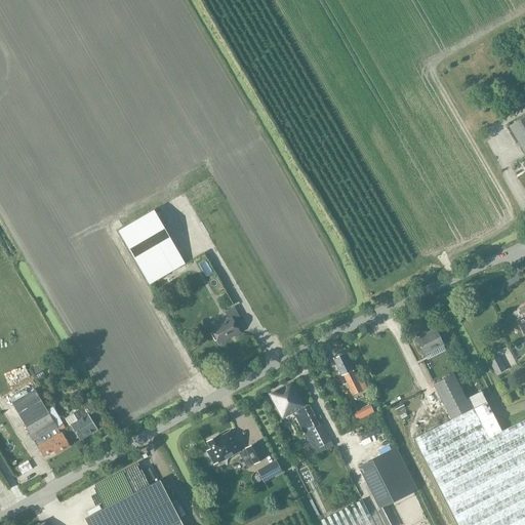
[(524,117),(510,126),(524,151),(524,117)]
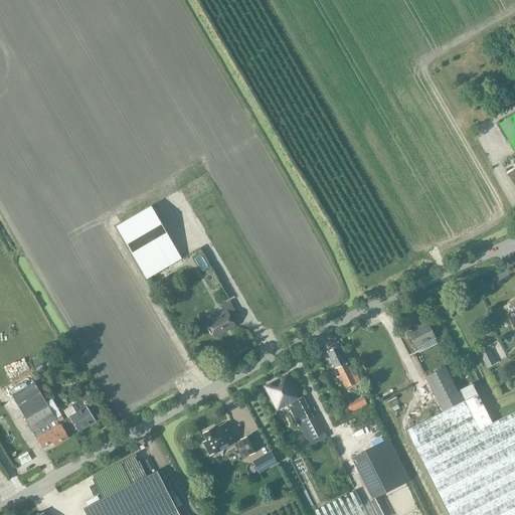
[(151,206),(116,226),(147,279),(181,259),(151,206)]
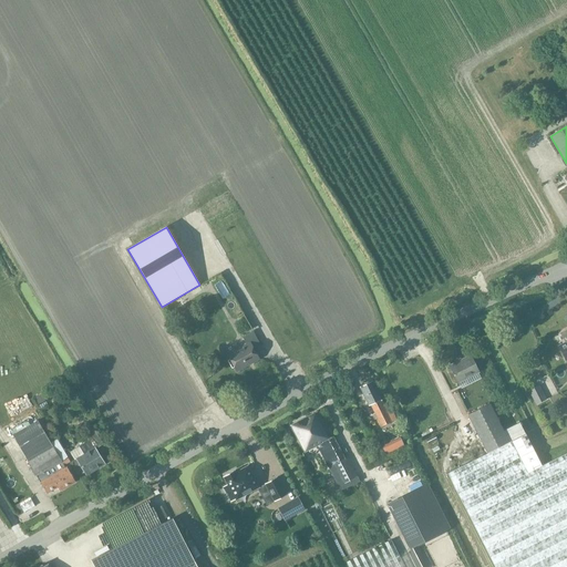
[(237,300),(228,303),(230,309),(239,306),(237,300)]
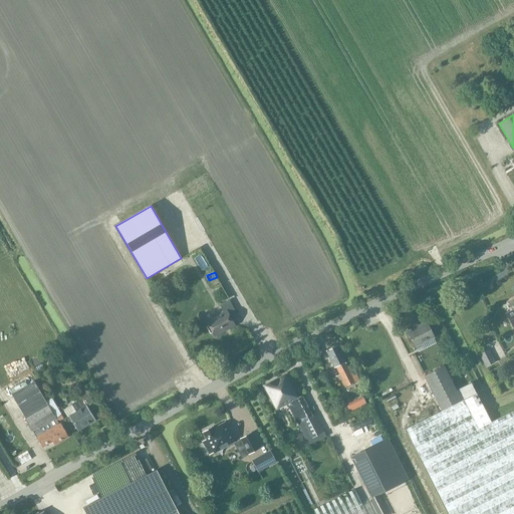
[(17,303),(20,309),(28,305),(26,299),(17,303)]
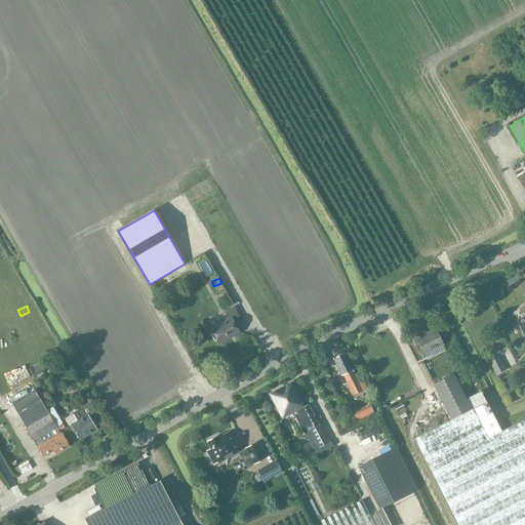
[(228,320),(211,329),(219,344),(240,332),(235,324),(241,320),(234,308),(225,313),(228,320)]
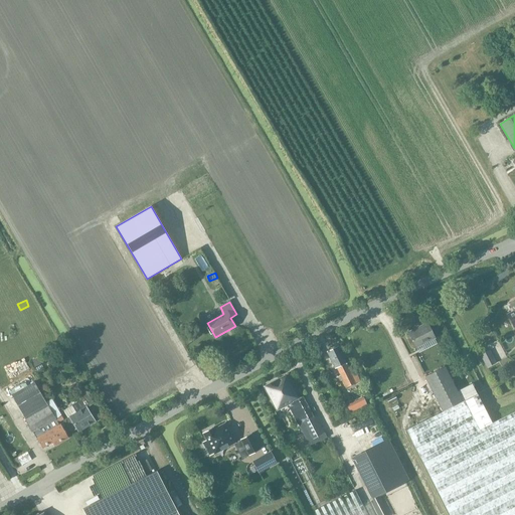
[(408,333),(415,347),(435,338),(427,323),(408,333)]
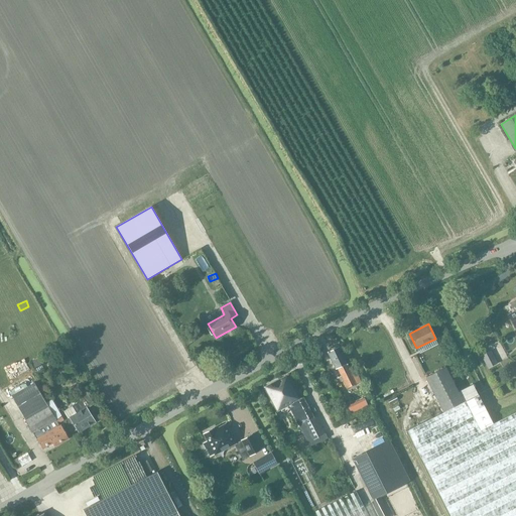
[(337,370),(339,369),(349,389),(363,382),(358,373),(354,375),(348,364),(349,363),(341,347),(329,353),(337,370)]
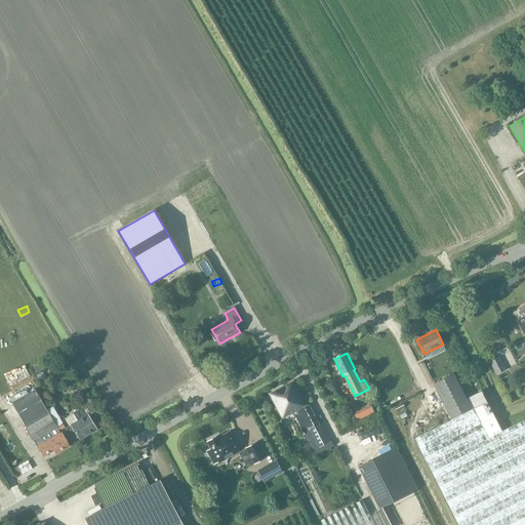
[(489,361),(496,374),(506,369),(498,356),(489,361)]
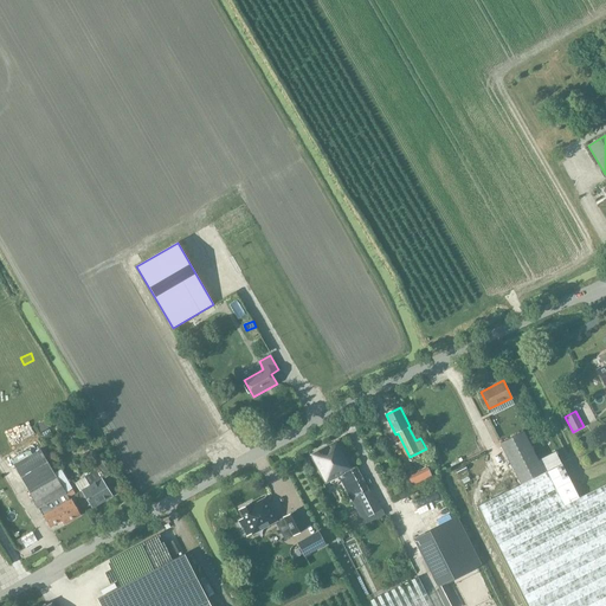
[(42,433),(53,425),(49,418),(37,426),(42,433)]
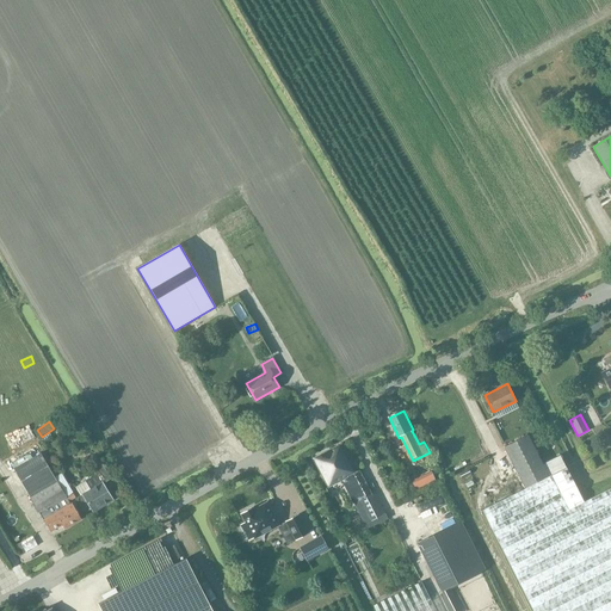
[(528,436),(505,448),(525,488),(548,476),(543,464),(528,436)]
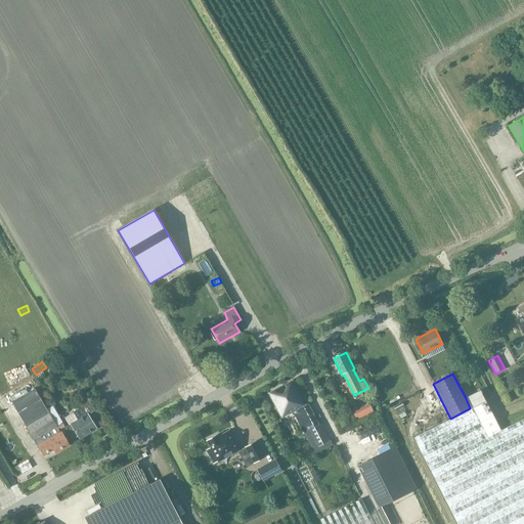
[(293,410),(300,423),(303,430),(320,422),(310,402),(307,403),(295,379),(268,393),(281,417),(293,410)]
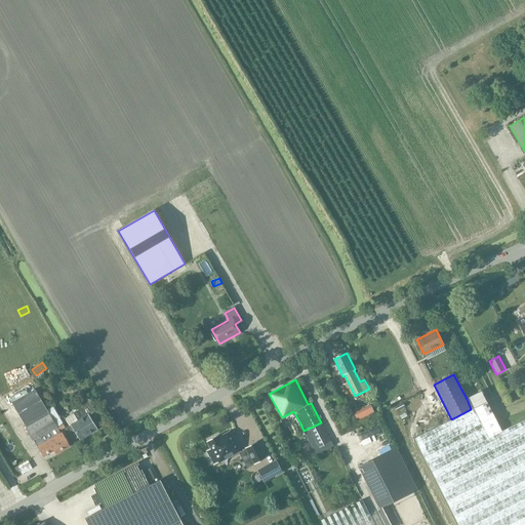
[(75,393),(78,398),(85,394),(86,395),(87,394),(84,388),(75,393)]
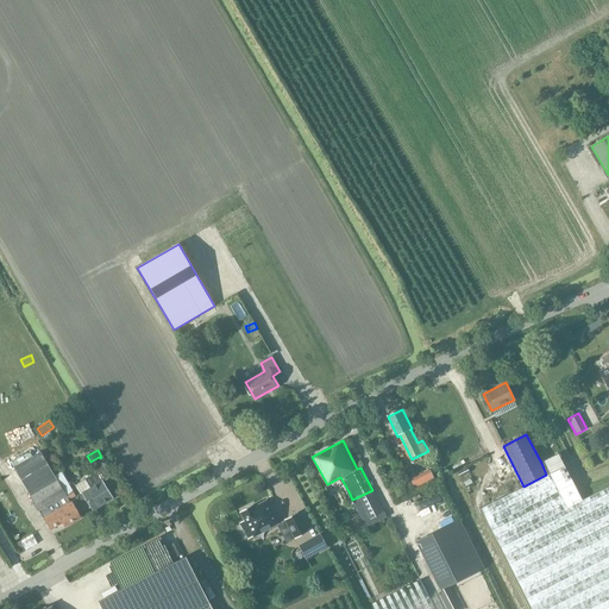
[(42,452),(16,466),(51,531),(64,523),(67,527),(82,518),(73,502),(71,502),(70,500),(76,496),(68,481),(63,471),(56,476),(42,452)]
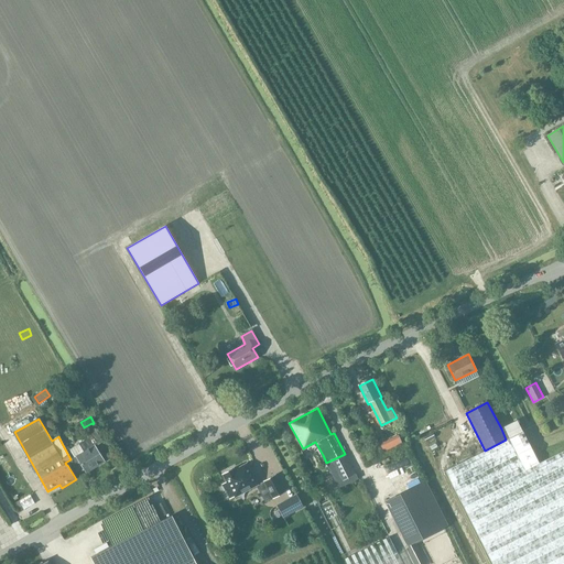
[(517,421),(501,429),(506,440),(522,432),(517,421)]
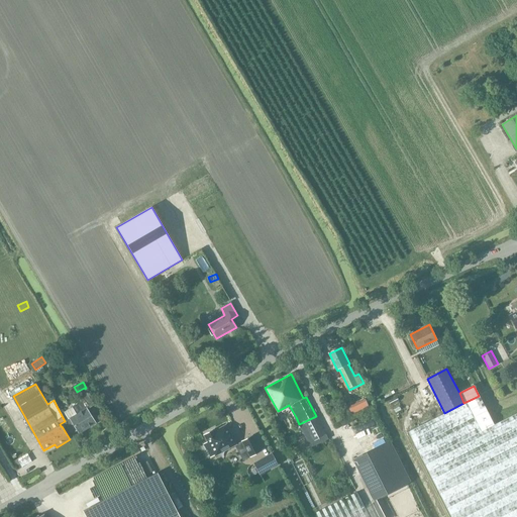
[(84,388),(77,392),(82,401),(74,406),(79,413),(71,418),(80,432),(96,423),(88,408),(94,405),(85,389),(84,388)]
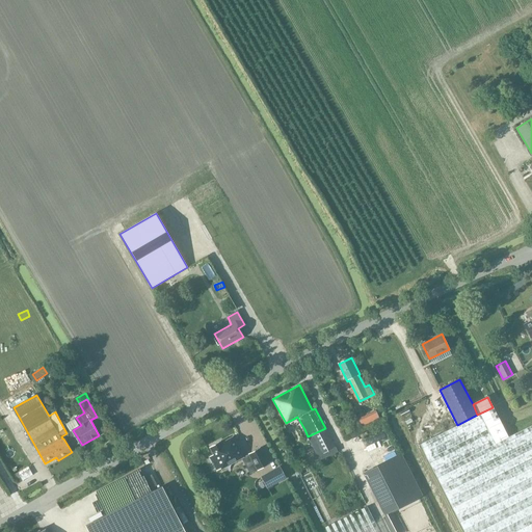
[(457,426),(421,444),(428,458),(464,531),(531,531),(531,425),(508,437),(494,407),(494,408),(493,407),(477,415),(457,425),(457,426)]
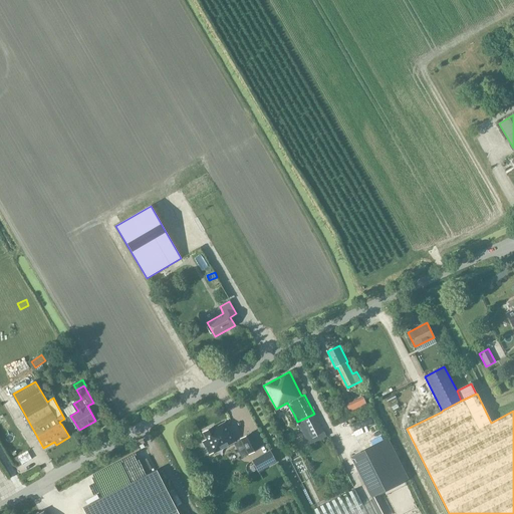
[(357,409),(354,402),(346,406),(350,413),(357,409)]
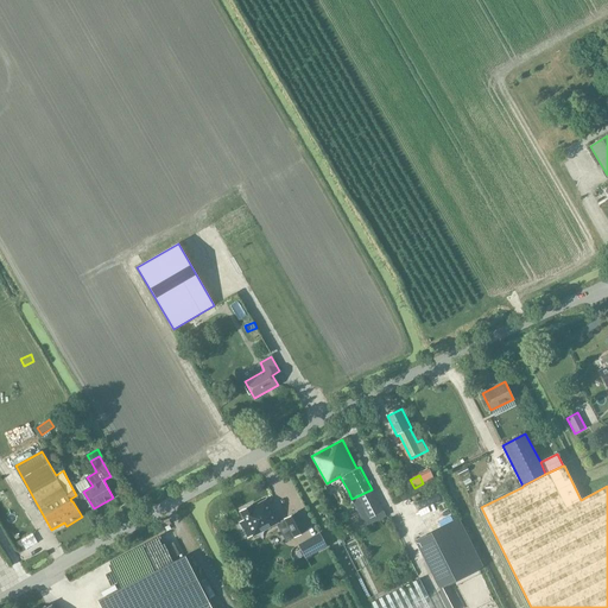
[(240,512),(253,536),(278,523),(266,500),(253,507),(252,505),(240,512)]
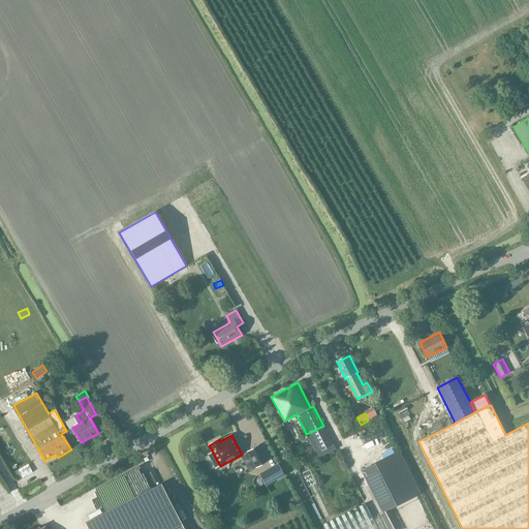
[(247,452),(256,468),(267,462),(258,445),(247,452)]
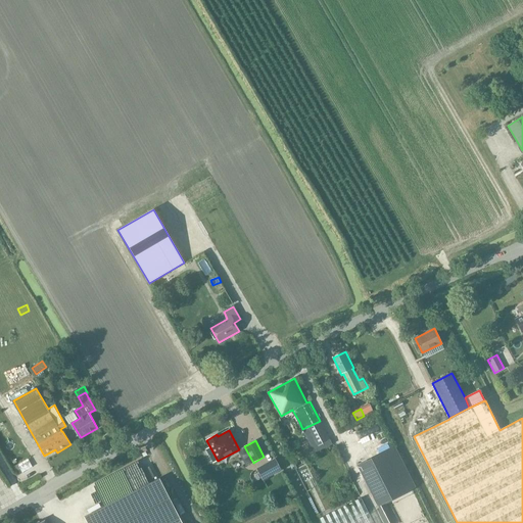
[(358,466),(378,506),(416,487),(395,446),(358,466)]
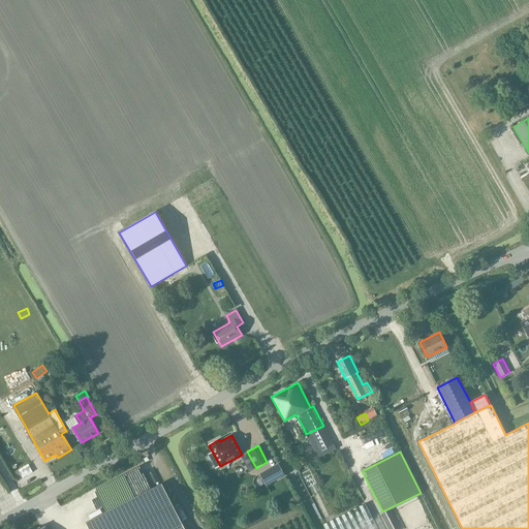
[(266,486),(284,475),(279,465),(260,475),(266,486)]
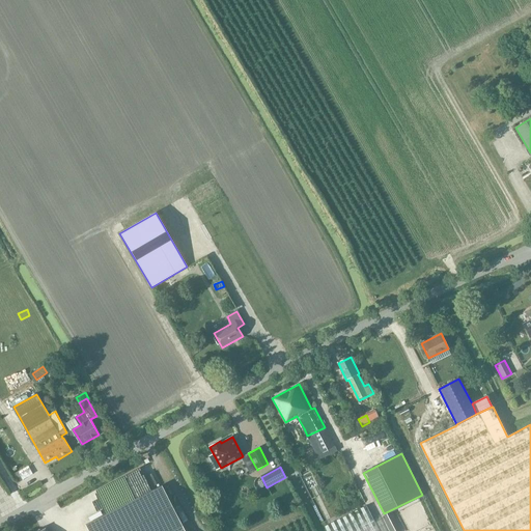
[(85,525),(87,530),(171,530),(183,526),(162,485),(85,525)]
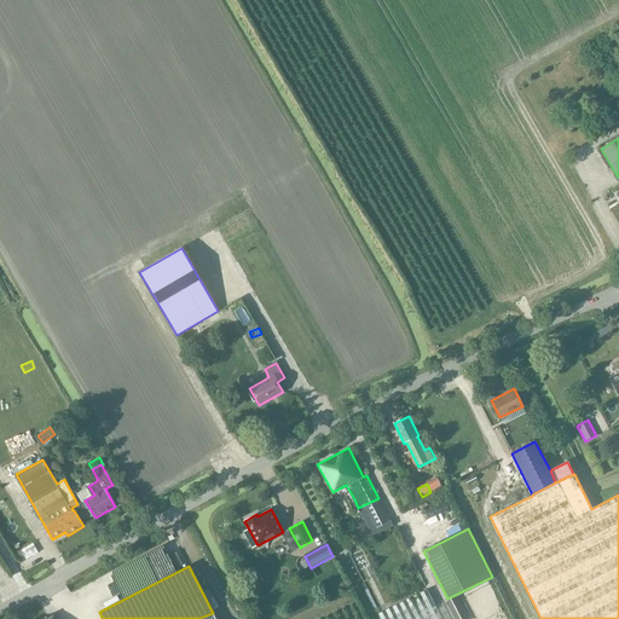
[(381,618),(441,618),(427,589),(379,614),(381,618)]
